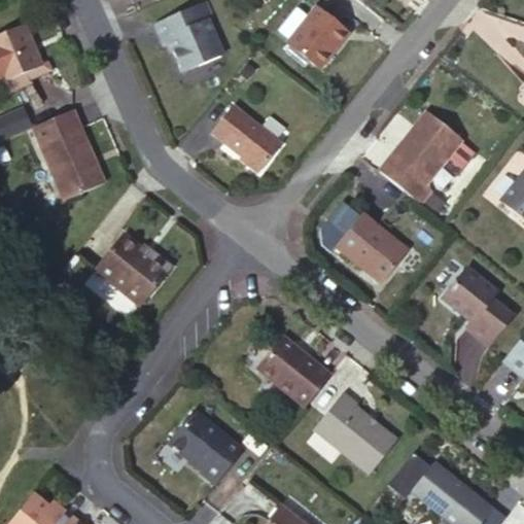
[(148,25),(158,47),(163,45),(175,74),(216,57),(201,22),(205,21),(199,4),(148,25)]
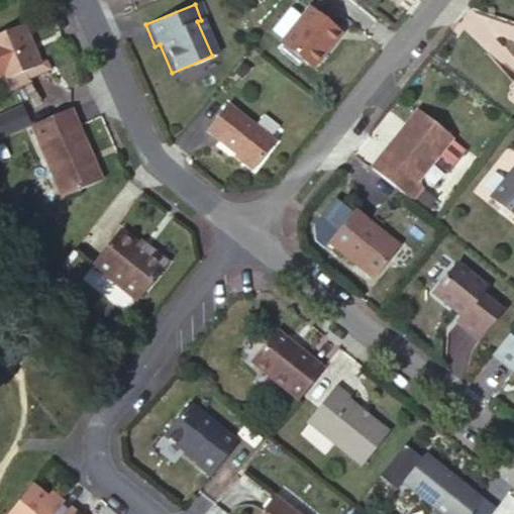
[(345,31),(314,6),(286,41),(317,67),(345,31)]
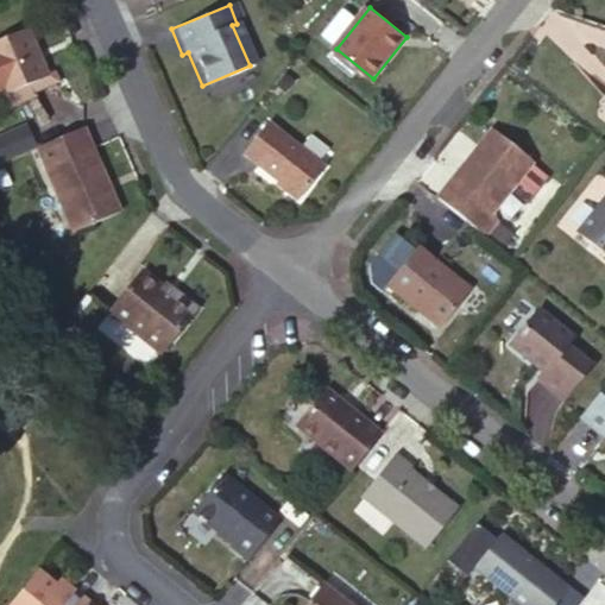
[(30,26),(0,38),(0,82),(4,93),(50,74),(30,26)]
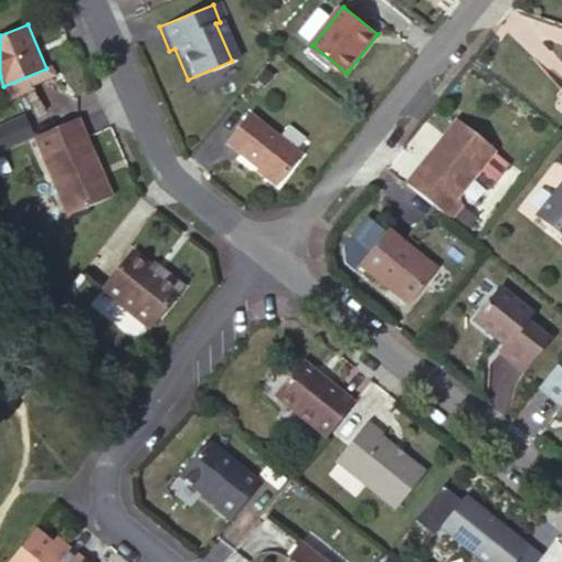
[(278,51),(269,62),(279,70),(288,59),(278,51)]
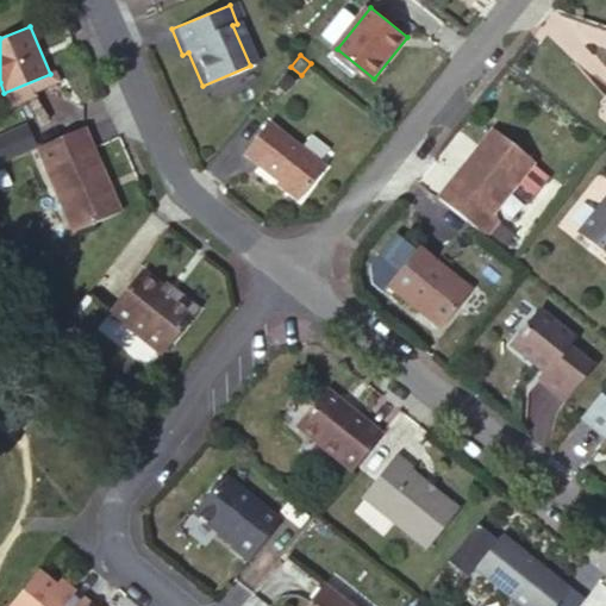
[(330,167),(274,122),(250,152),(306,198),(330,167)]
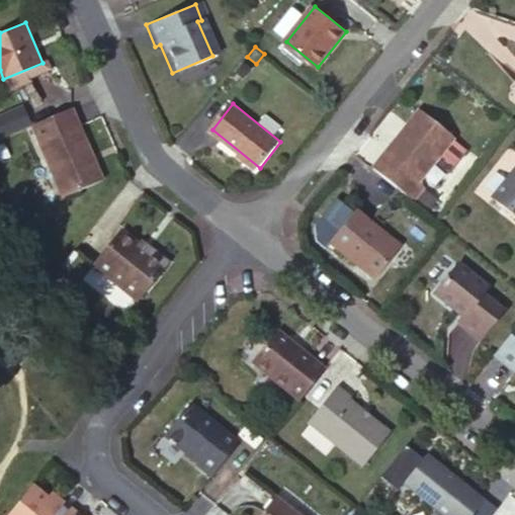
[(419,105),(372,164),(414,198),(425,185),(417,179),(453,133),(419,105)]
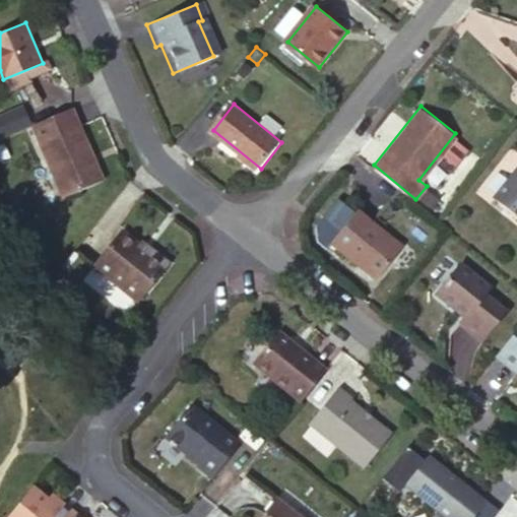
[(105,179),(73,107),(33,124),(64,196),(105,179)]
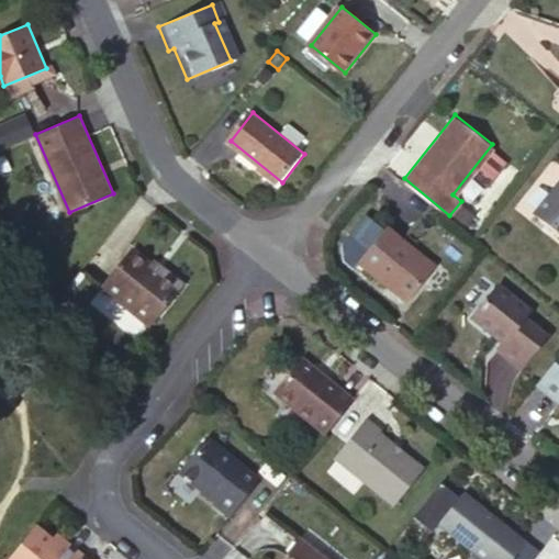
[(558,182),(535,213),(558,232),(558,182)]
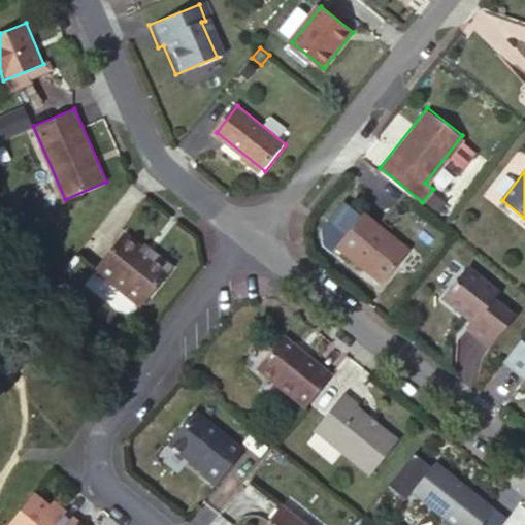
[(411,249),(363,210),(337,244),(384,282),(411,249)]
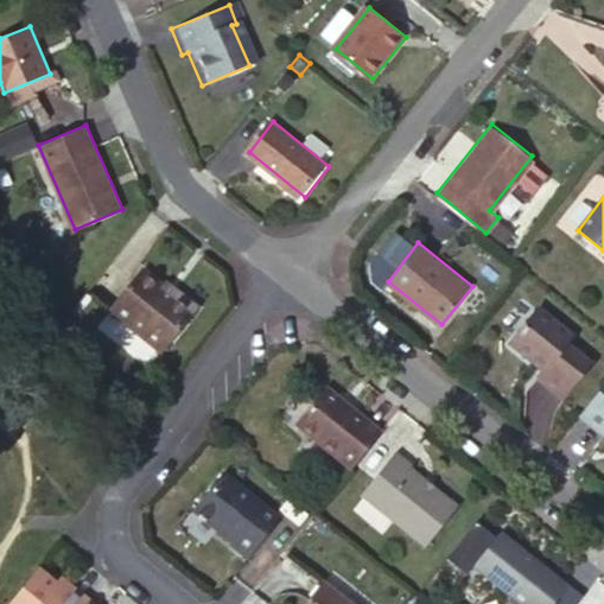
[(113,309),(164,349),(199,305),(178,287),(175,292),(145,268),(113,309)]
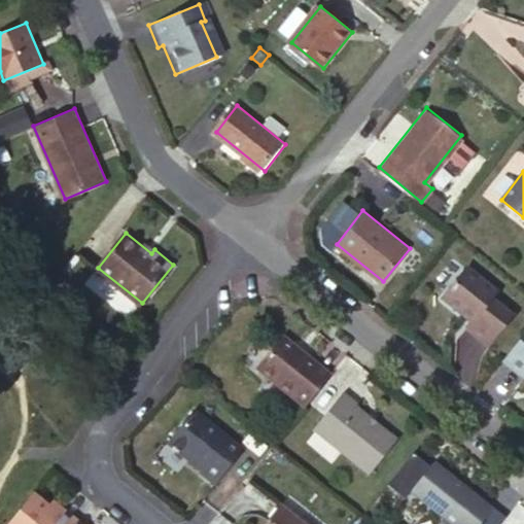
[(498,289),(468,266),(444,295),(473,319),(468,324),(491,343),(515,314),(493,297),(498,289)]
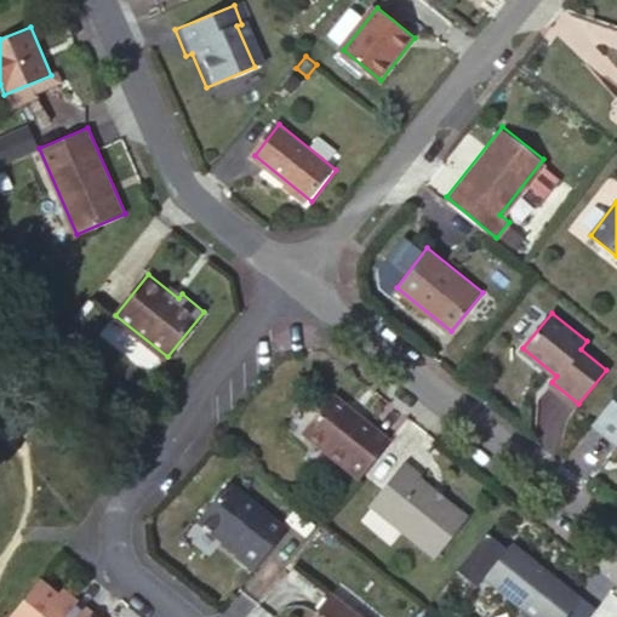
[(360,478),(392,439),(335,393),(303,432),(360,478)]
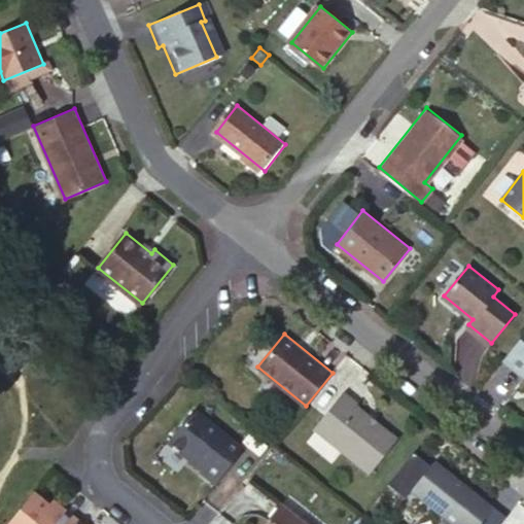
[(523,334),(503,359),(523,375),(523,334)]
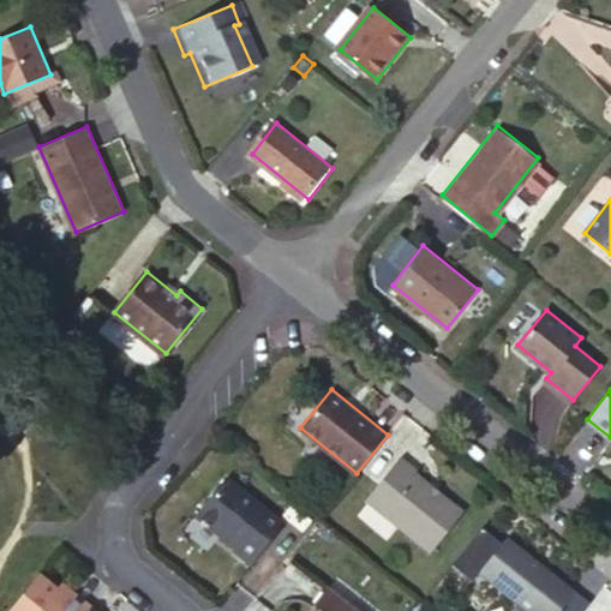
[(403,454),(367,498),(432,551),(465,510),(417,472),(420,467),(403,454)]
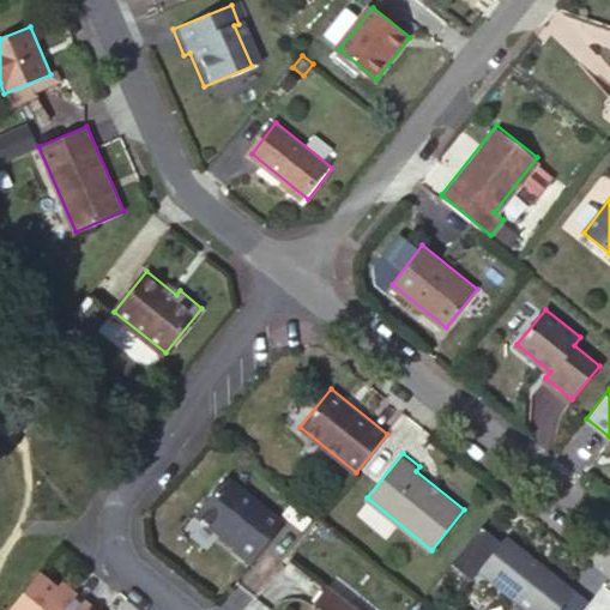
[(284,520),(228,475),(198,513),(239,545),(236,548),(252,560),(284,520)]
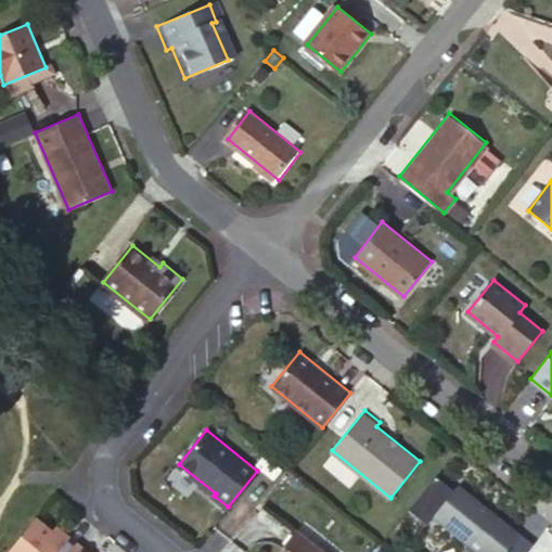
[(505,551),(521,535),(459,485),(435,514),(482,551),(505,551)]
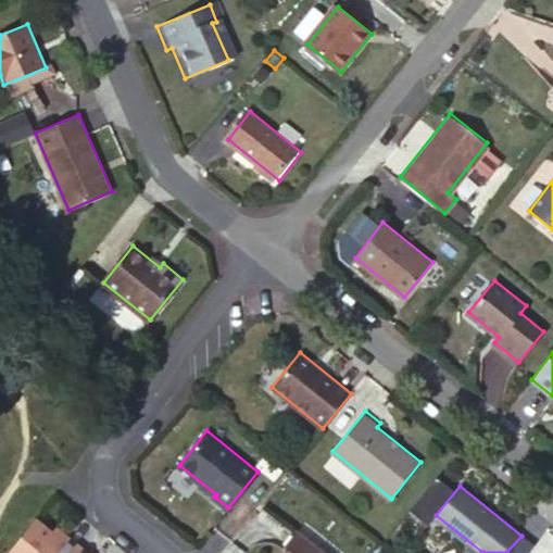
[(36,518),(8,552),(17,552),(41,523),(36,518)]
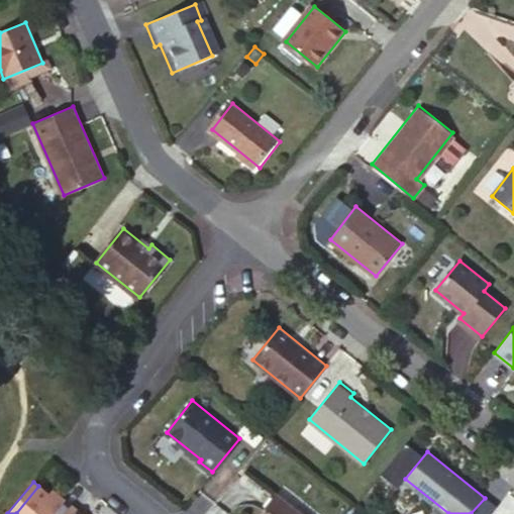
[(16,513),(68,513),(75,507),(62,497),(59,501),(48,494),(38,486),(16,513)]
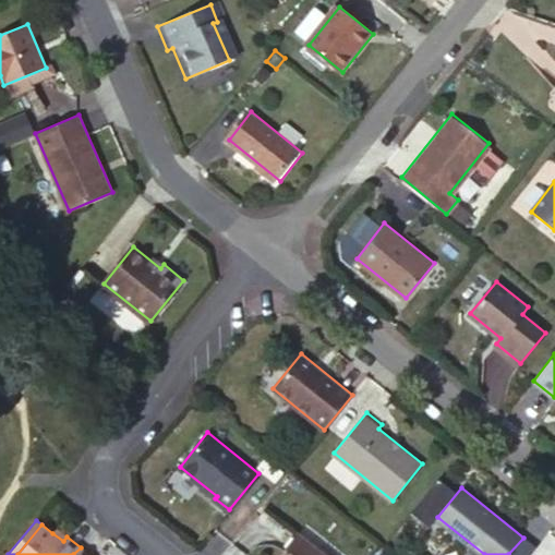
[(57,529),(52,533),(63,541),(67,537),(57,529)]
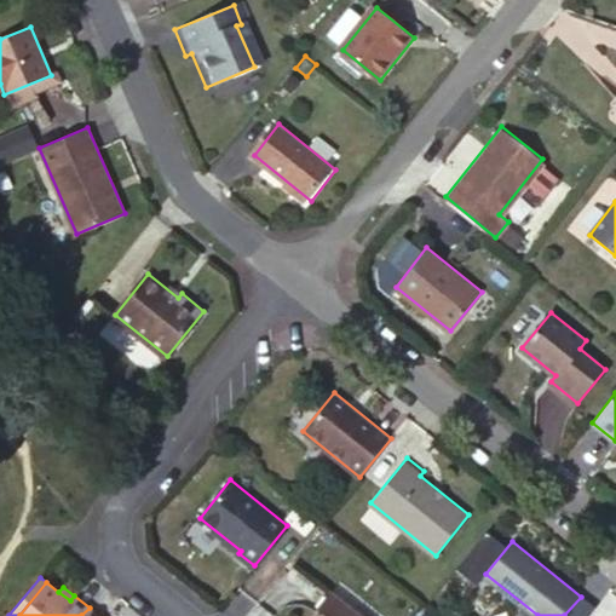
[(314,615),(362,615),(334,593),(314,615)]
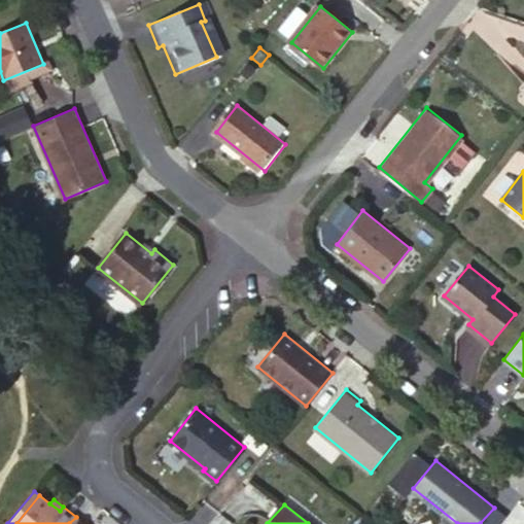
[(494,508),(480,523),(500,523),(507,517),(494,508)]
